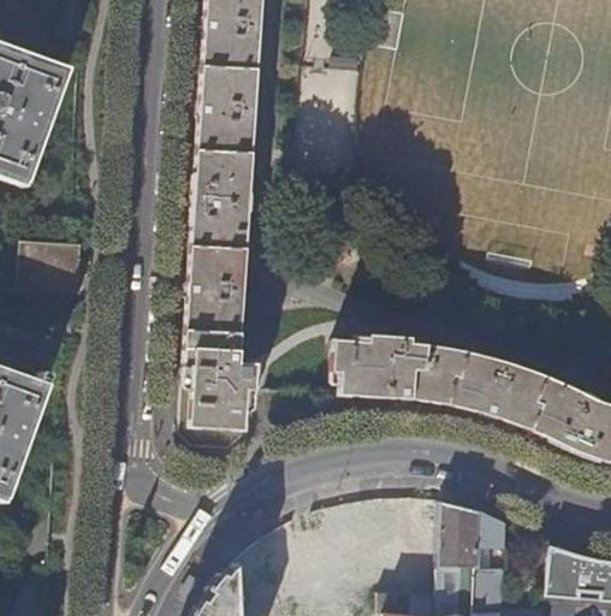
[(208,0),(185,375),(182,433),(195,446),(232,448),(247,436),(248,412),(254,412),(256,409),(259,365),(242,363),(245,301),(265,0),(208,0)]
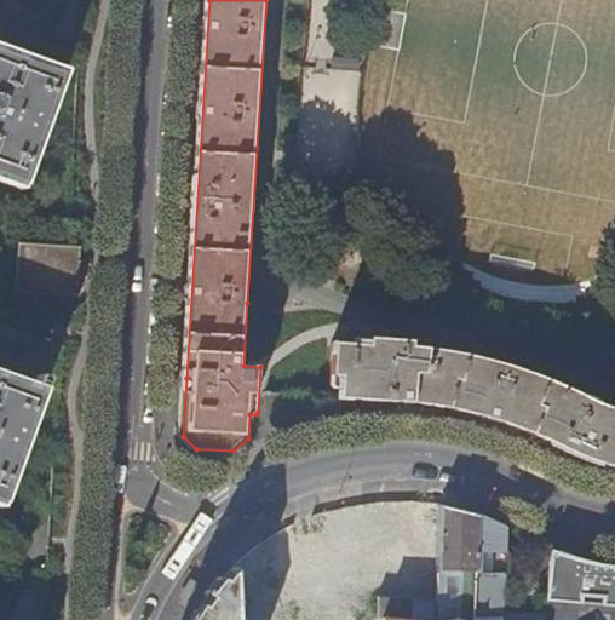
[(69,72),(69,69),(0,44),(0,177),(24,185),(24,188),(27,189),(27,185),(29,185),(30,183),(28,182),(68,72),(69,72)]
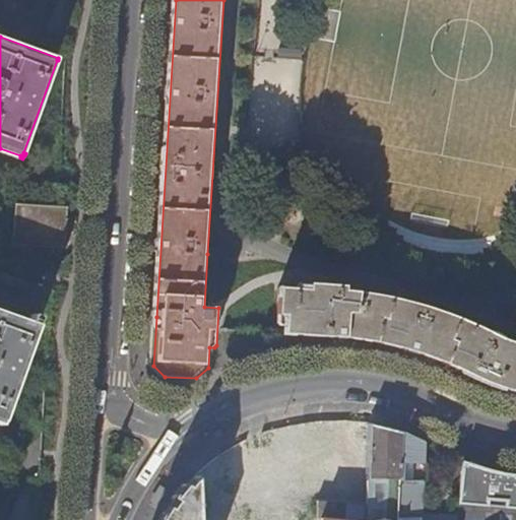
[(68,249),(70,209),(19,205),(17,246),(68,249)]
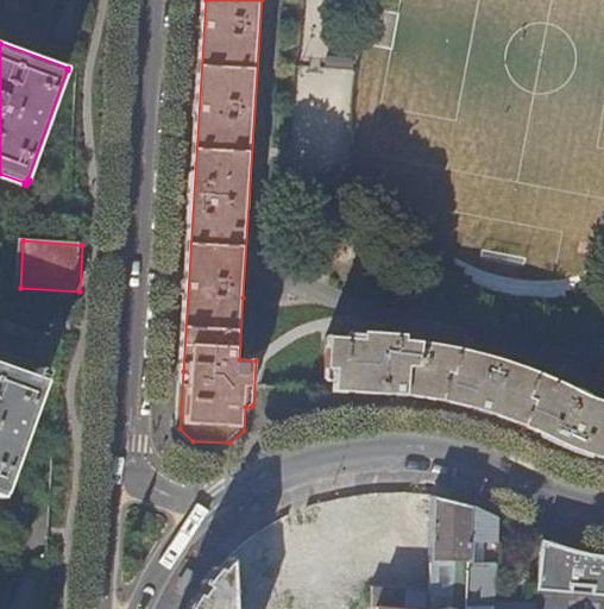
[(603,400),(599,399),(571,387),(552,378),(526,366),(501,358),(463,349),(441,345),(419,341),(409,340),(409,334),(352,331),(352,338),(332,337),(329,378),(332,382),(338,382),(337,391),(398,396),(421,399),(448,402),(490,413),(510,420),(535,431),(557,443),(573,449),(586,453),(603,457),(603,400)]
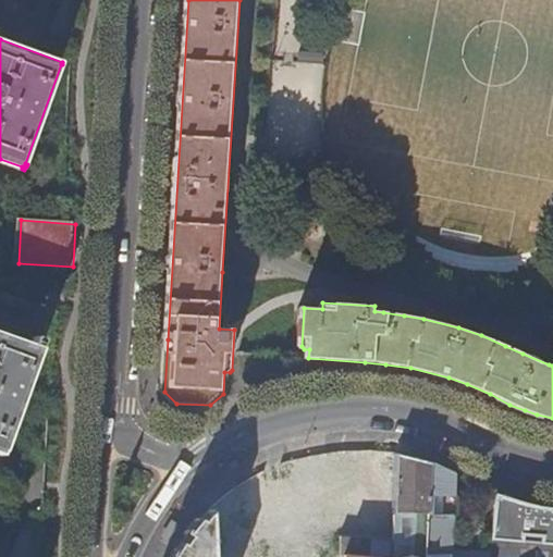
[(41,348),(42,347),(0,331),(0,452),(0,453),(1,455),(2,455),(4,452),(5,452),(7,449),(4,448),(39,348),(41,348)]
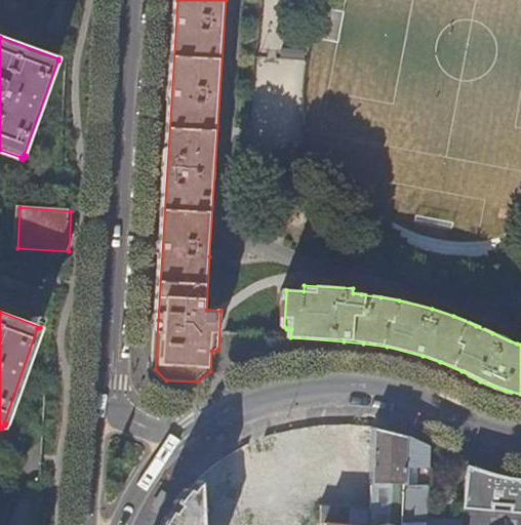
[(343,423),(325,425),(324,505),(375,506),(375,427),(365,425),(343,423)]
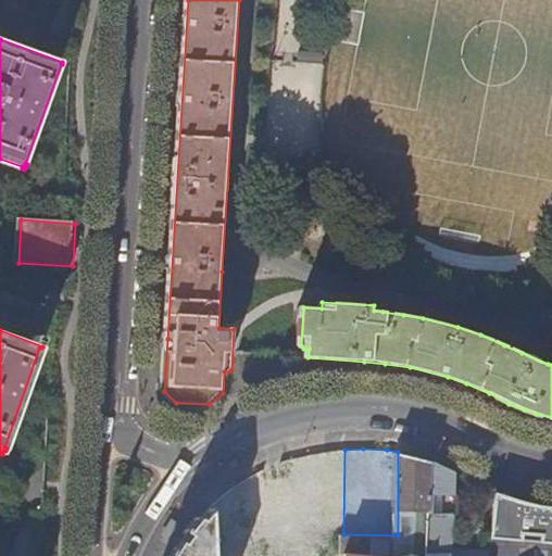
[(415,455),(398,452),(398,535),(398,555),(428,555),(433,462),(415,455)]
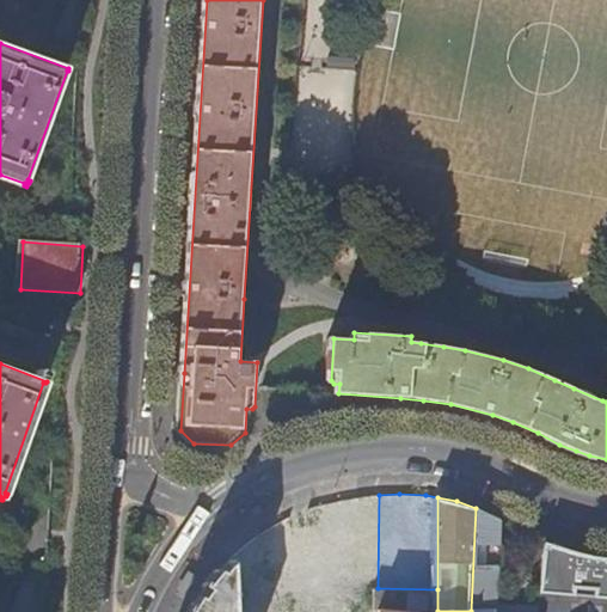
[(363,499),(325,506),(325,538),(360,537),(362,537),(363,499)]
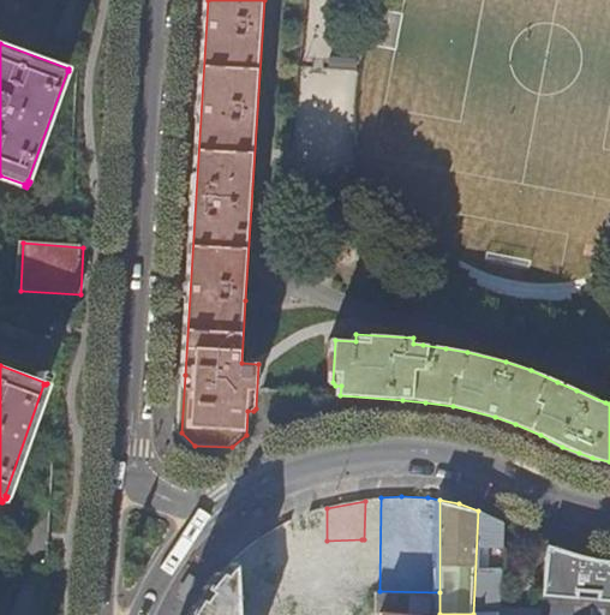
[(327,508),(297,520),(297,554),(327,554),(327,541),(327,508)]
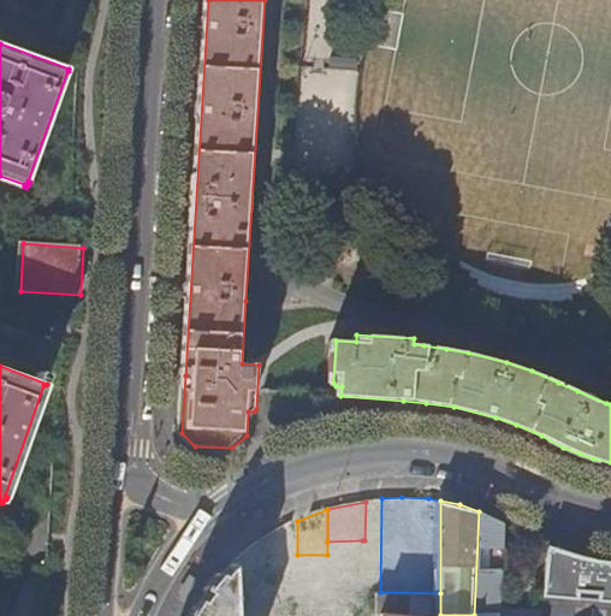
[(500,615),(504,522),(479,511),(474,615),(500,615)]
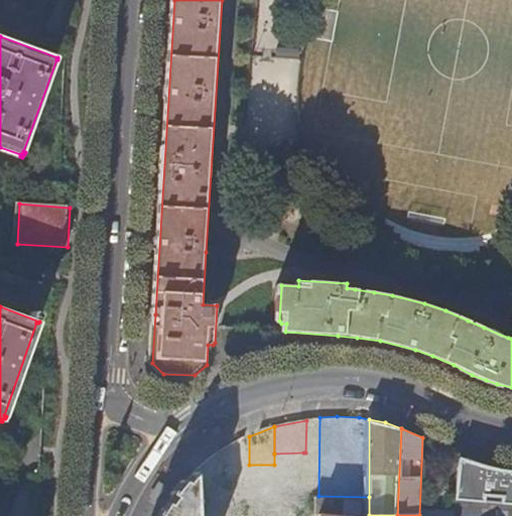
[(213,460),(197,473),(199,515),(249,515),(249,497),(249,465),(249,436),(227,449),(213,460)]
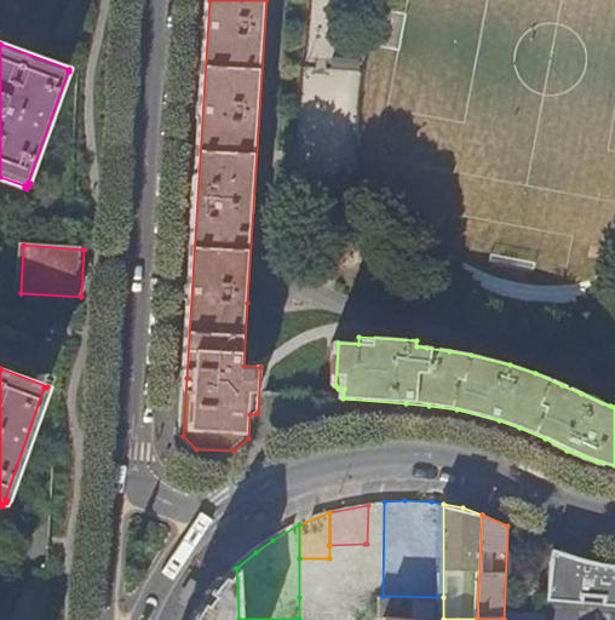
[(329,545),(329,558),(331,597),(365,596),(365,544),(329,545)]
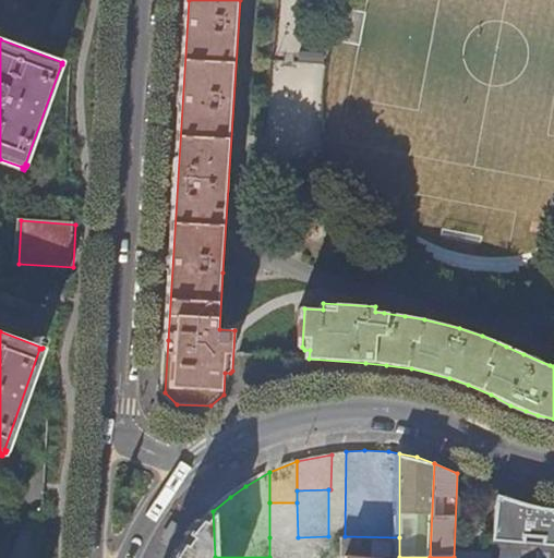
[(509,498),(500,494),(496,528),(553,535),(553,508),(549,507),(530,504),(509,498)]
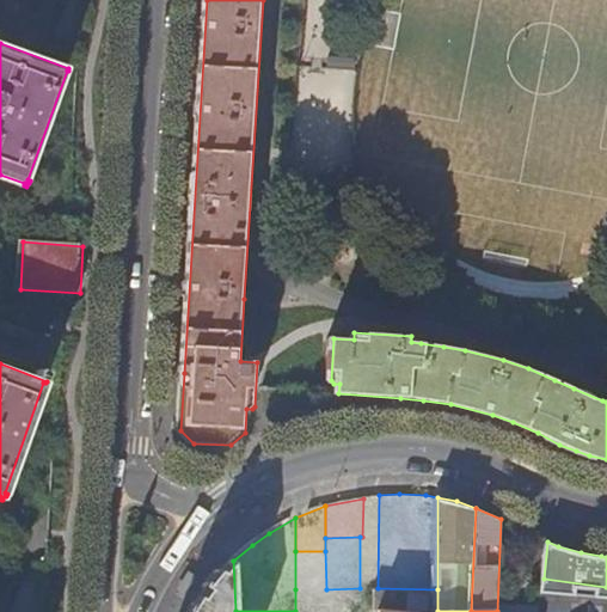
[(235,611),(233,561),(214,582),(202,599),(194,611),(235,611)]
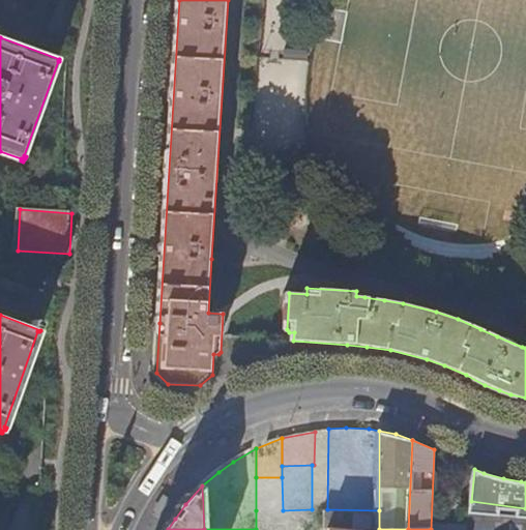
[(283,529),(296,529),(296,528),(312,528),(312,509),(283,510),(283,529)]
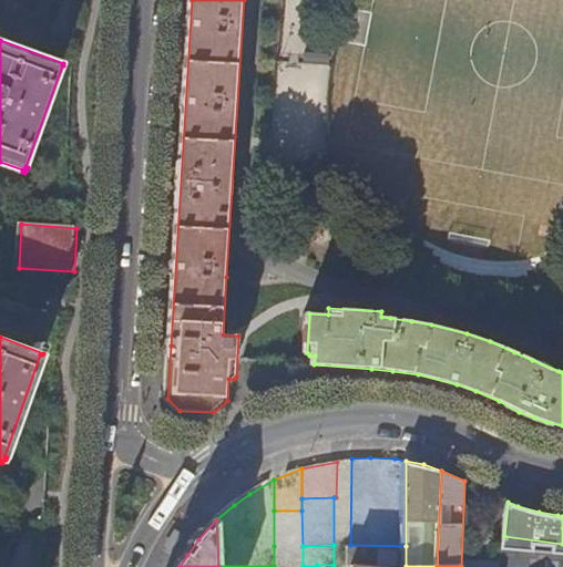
[(350,545),(350,566),(406,566),(406,546),(350,545)]
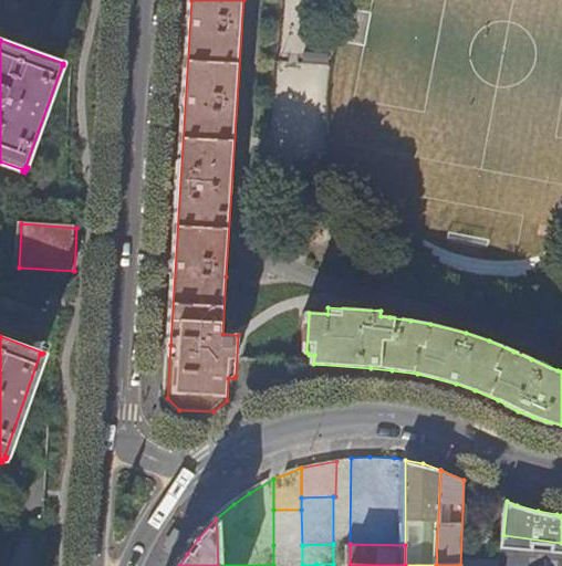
[(273,545),(273,565),(302,565),(302,545),(273,545)]
